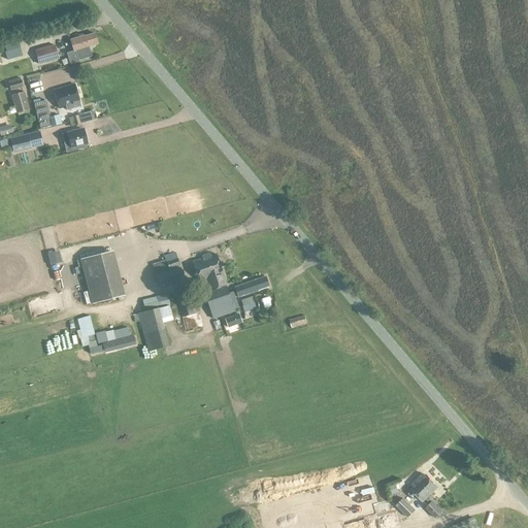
[(48,36),(46,28),(29,32),(30,36),(25,37),(25,41),(48,36)]
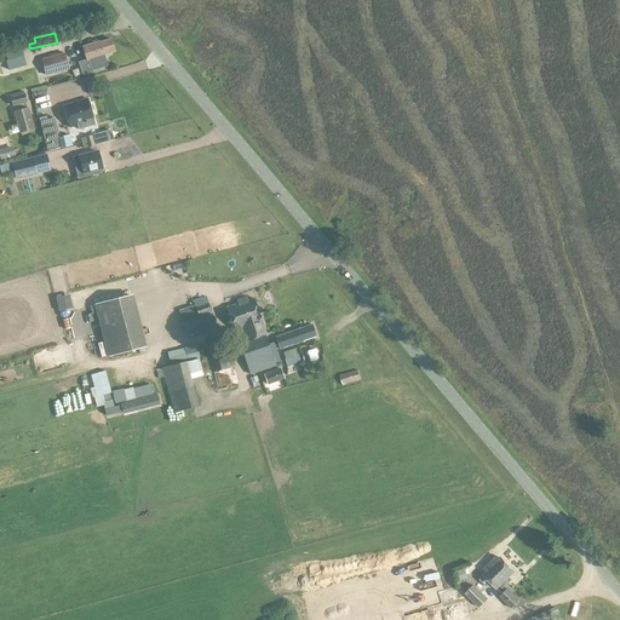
[(86,59),(91,58),(95,69),(109,64),(105,55),(116,51),(113,38),(101,41),(101,40),(82,45),(86,59)]
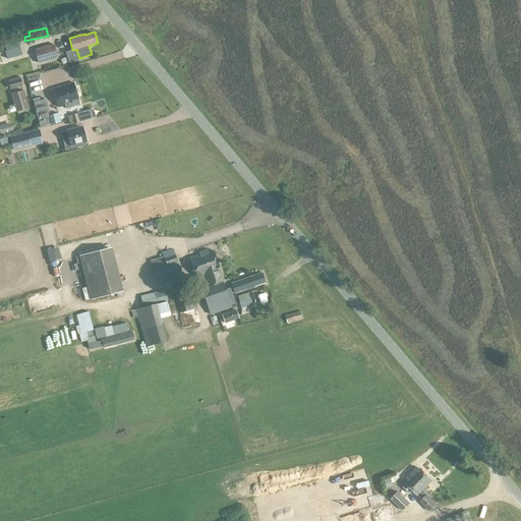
[(54,44),(36,49),(40,63),(58,58),(54,44)]
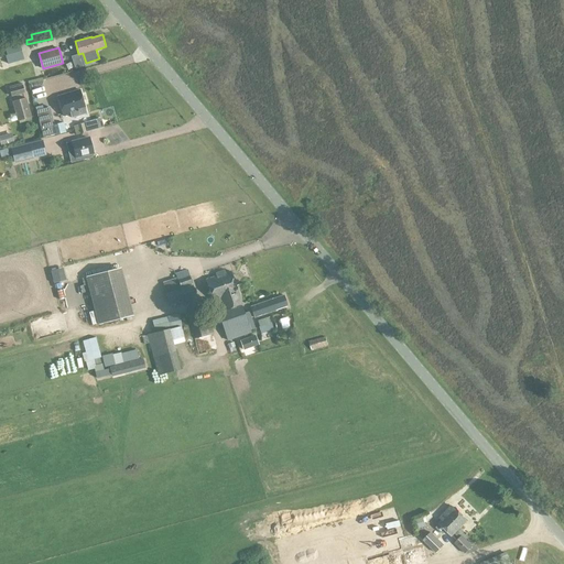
[(6,56),(8,64),(23,60),(21,51),(6,56)]
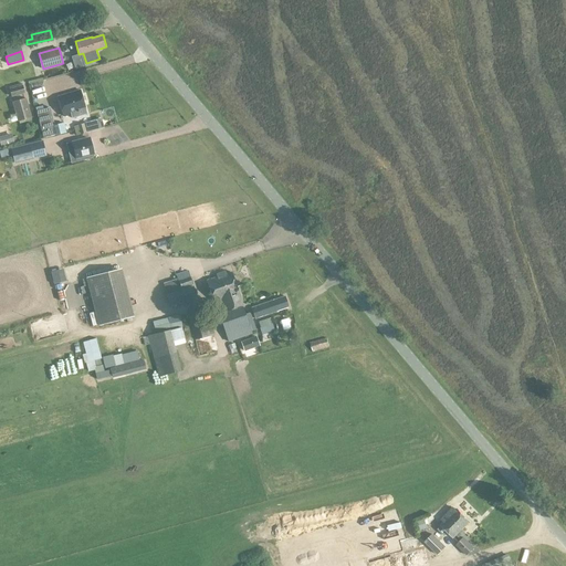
[(12,97),(25,94),(22,85),(10,90),(12,97)]
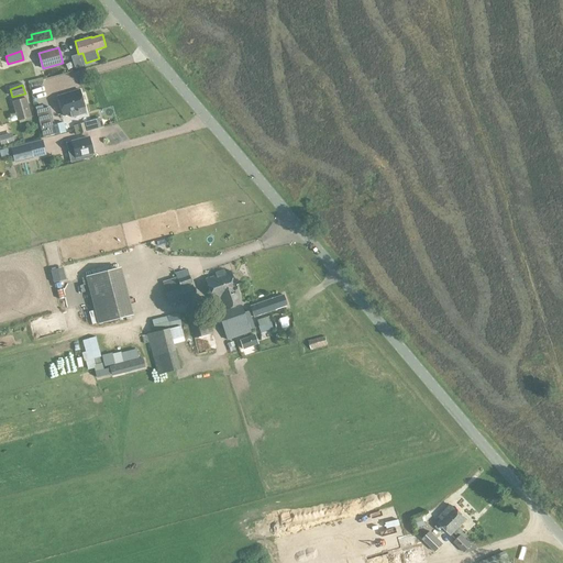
[(80,91),(63,96),(57,97),(63,116),(70,113),(72,118),(86,113),(80,91)]
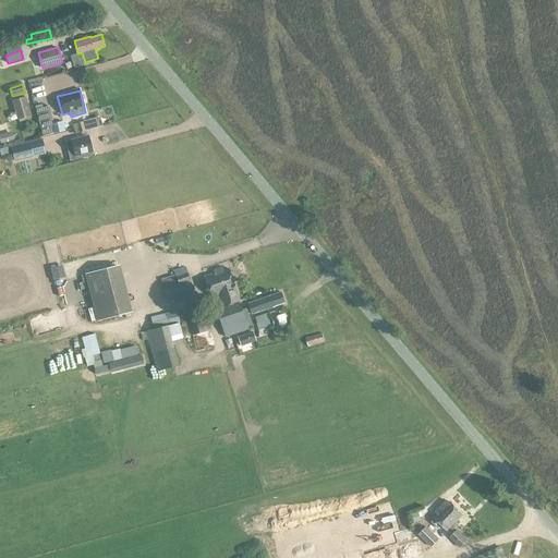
[(31,117),(25,97),(12,100),(17,120),(31,117)]
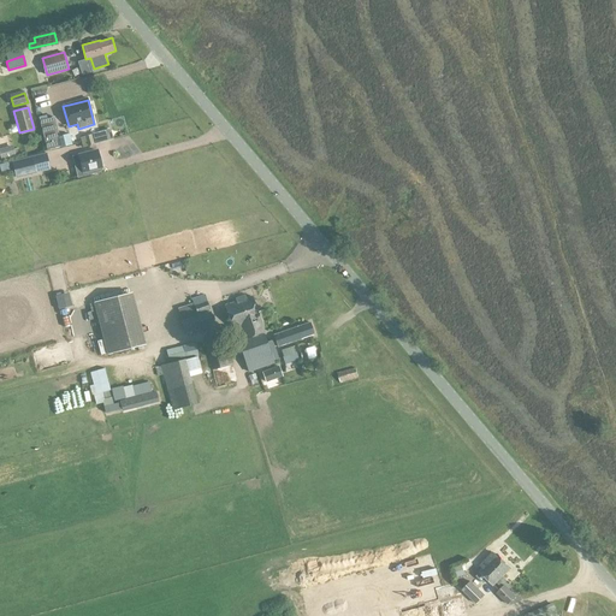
[(47,116),(40,118),(47,150),(60,147),(58,136),(59,136),(55,117),(47,119),(47,116)]
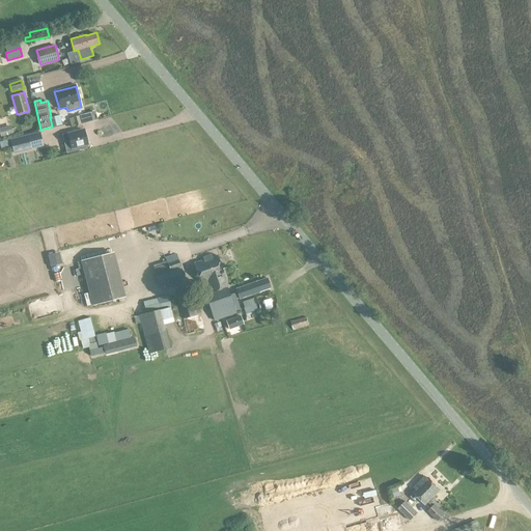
[(96,119),(108,116),(106,111),(95,114),(96,119)]
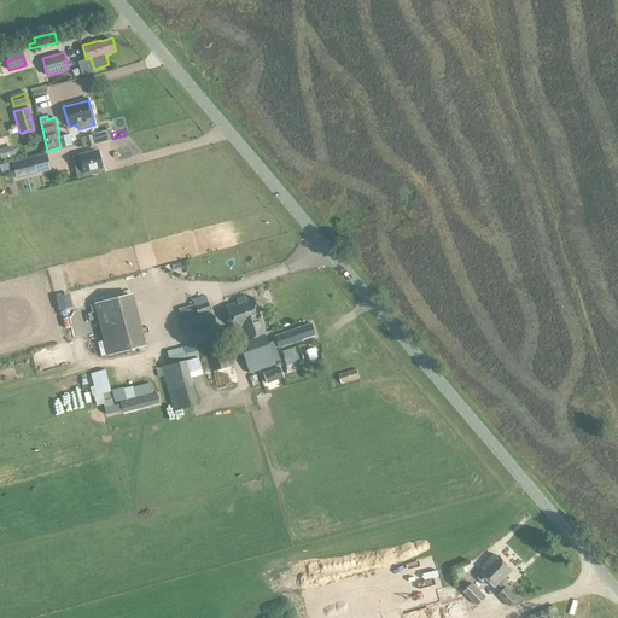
[(59,136),(58,136),(60,147),(71,145),(69,134),(59,136)]
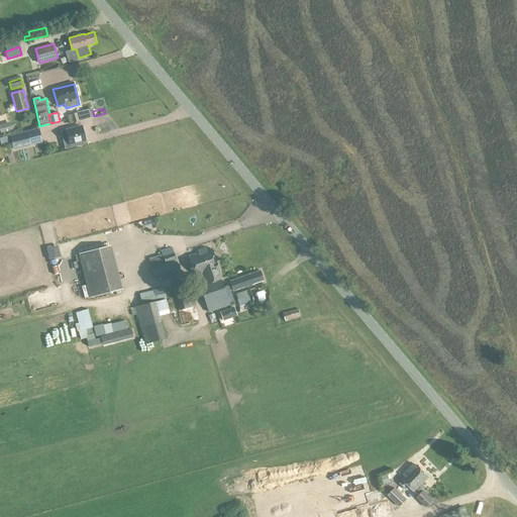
[(69,124),(78,121),(76,113),(66,116),(69,124)]
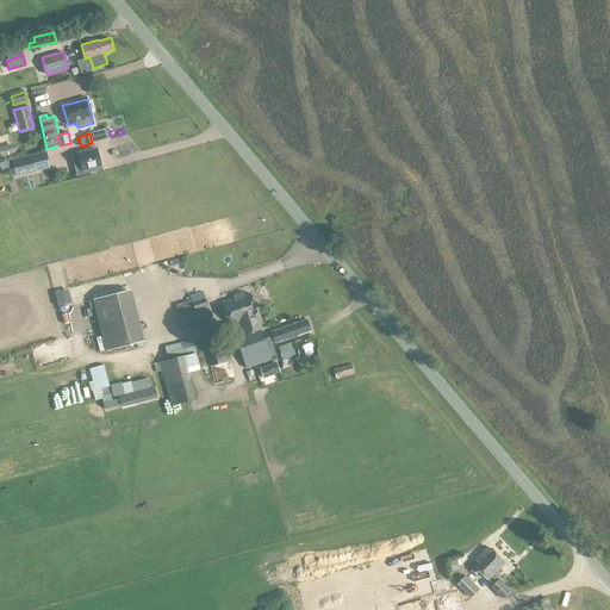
[(30,145),(31,155),(43,153),(42,143),(30,145)]
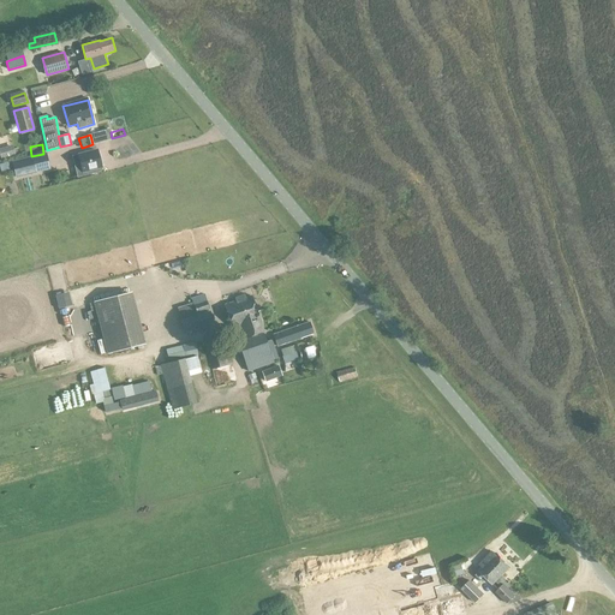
[(101,167),(97,150),(89,153),(89,151),(79,154),(79,155),(72,156),(78,177),(100,172),(99,167),(101,167)]
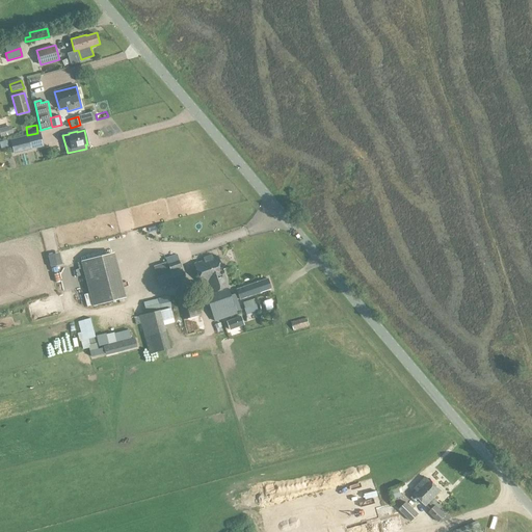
[(31,149),(43,145),(40,133),(28,135),(31,149)]
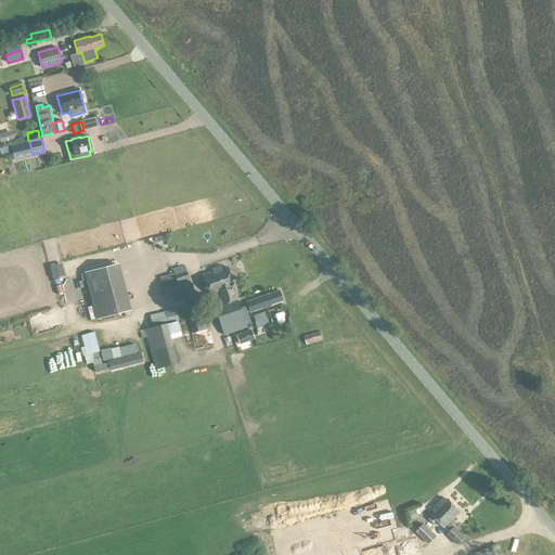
[(33,156),(33,155),(29,142),(16,145),(21,159),(33,156)]
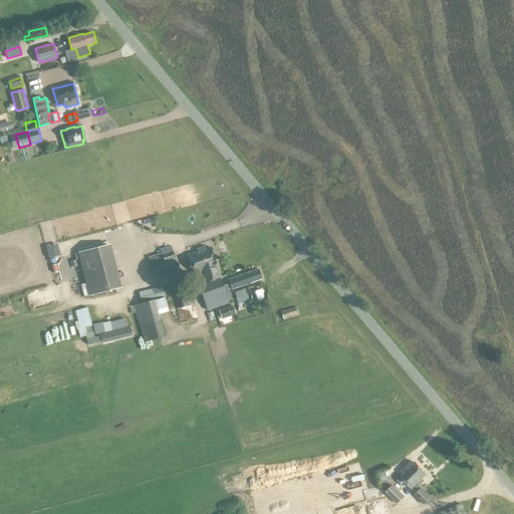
[(118,288),(107,245),(78,253),(89,296),(118,288)]
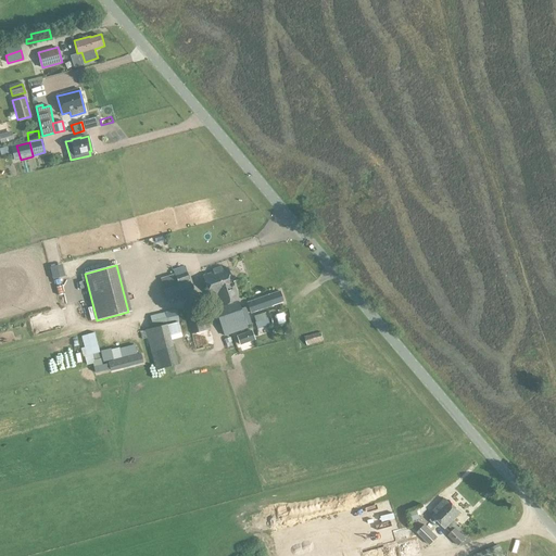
[(184,265),(173,269),(177,282),(189,279),(184,265)]
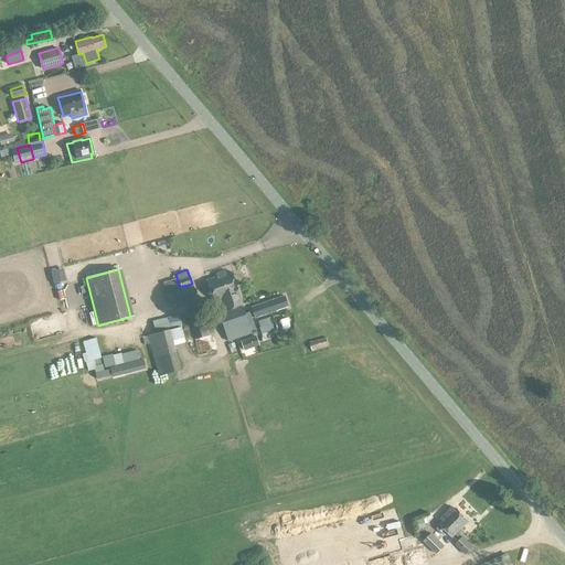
[(214,301),(222,298),(226,310),(243,305),(232,273),(226,274),(225,272),(216,275),(217,277),(208,281),(214,301)]
